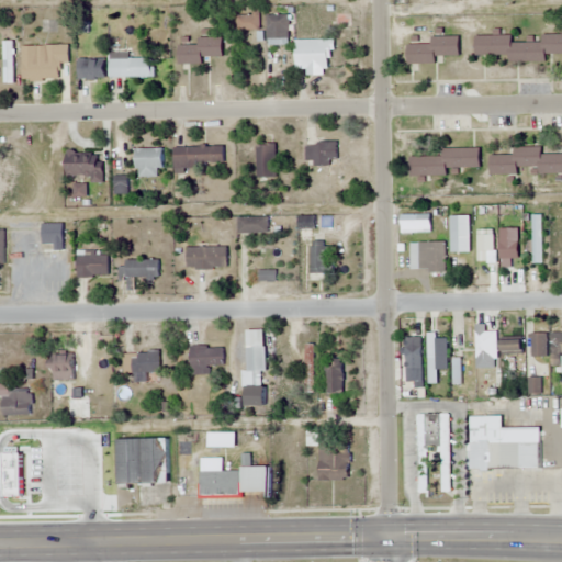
[(260,31),(260,13),(237,13),(237,31),(260,31)]
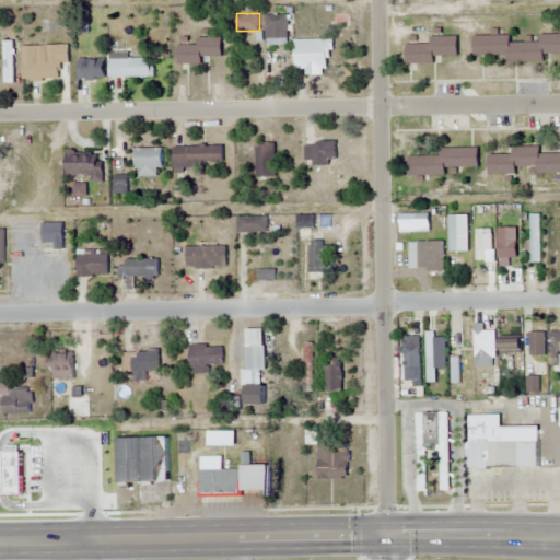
[(266,41),(288,41),(288,15),(266,15),(266,41)]
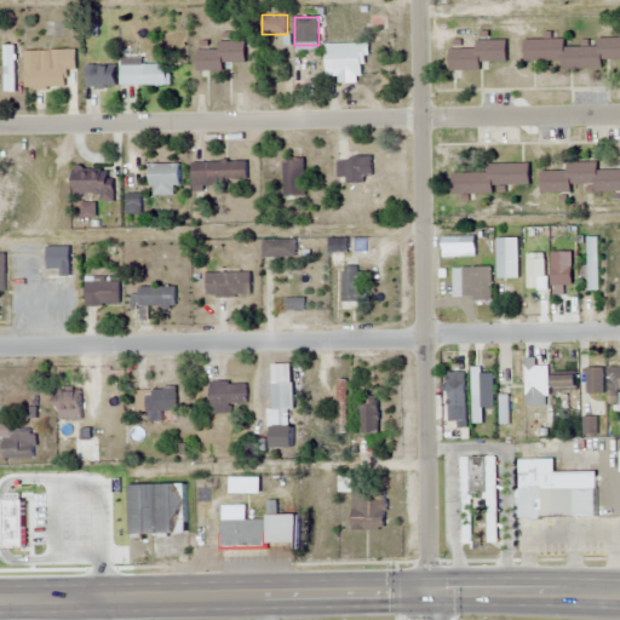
[(619,61),(619,38),(600,39),(600,47),(563,47),(563,40),(526,40),(526,65),(602,65),(602,62),(619,61)]
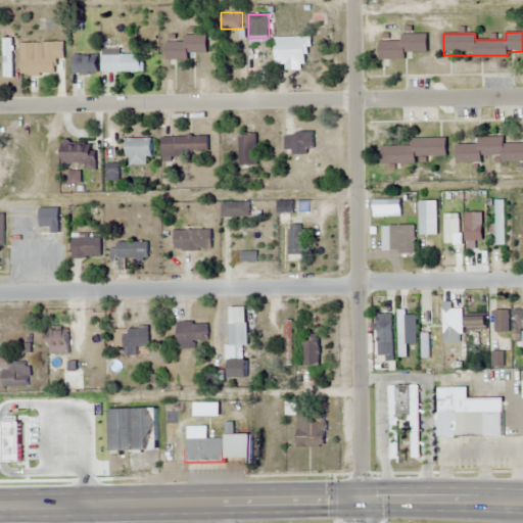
[(405,60),(405,52),(426,52),(426,35),(402,35),(402,42),(380,42),(380,60),(405,60)]
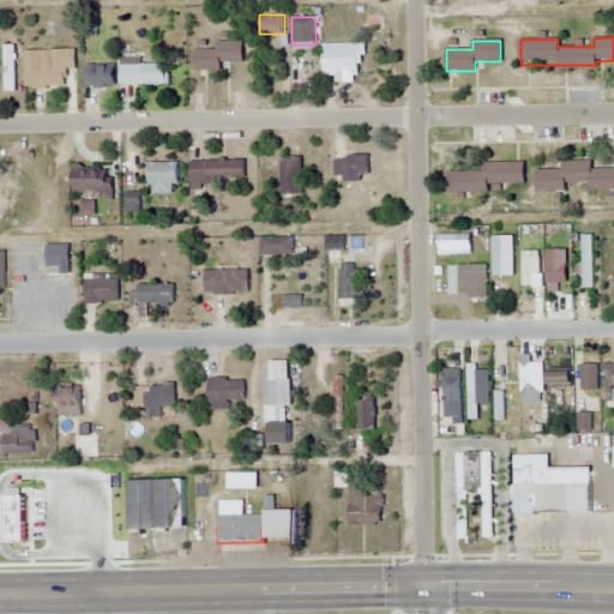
[(241,42),(217,42),(217,49),(198,49),(198,71),(220,71),(220,62),(241,62),(241,42)]
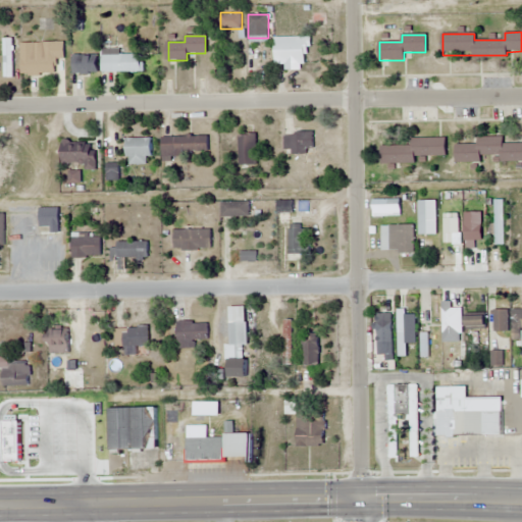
[(308,37),(273,37),(273,66),(308,66),(308,37)]
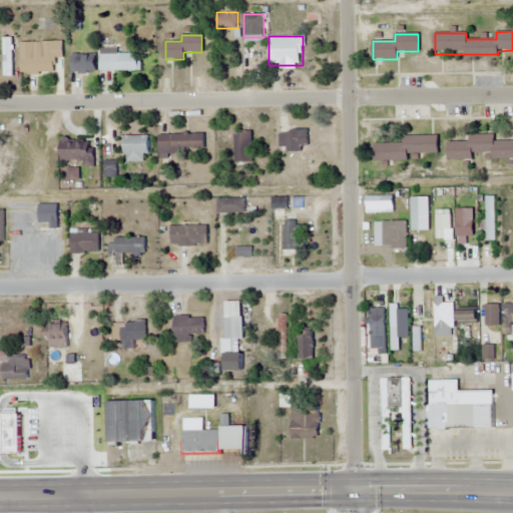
[(60,42),(20,42),(20,73),(60,73),(60,42)]
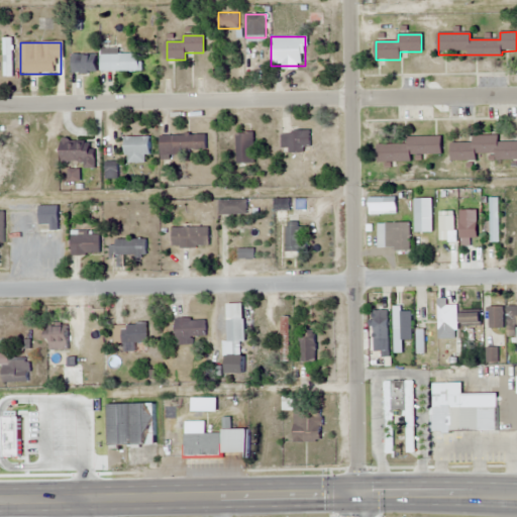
[(101,72),(142,72),(142,54),(119,54),(119,48),(101,48),(101,72)]
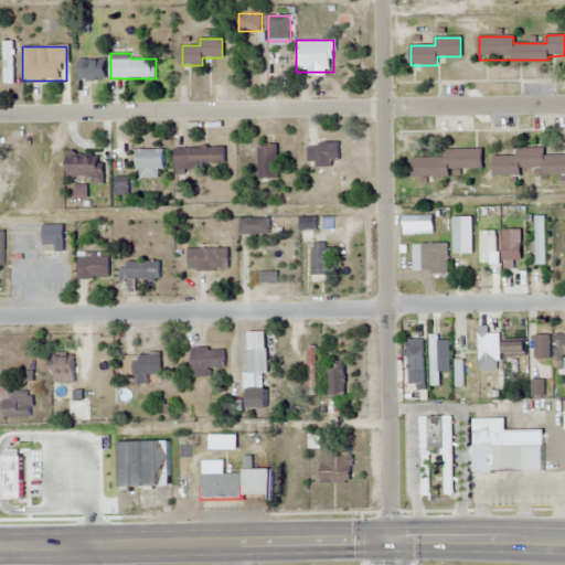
[(105,80),(105,61),(77,61),(77,80),(105,80)]
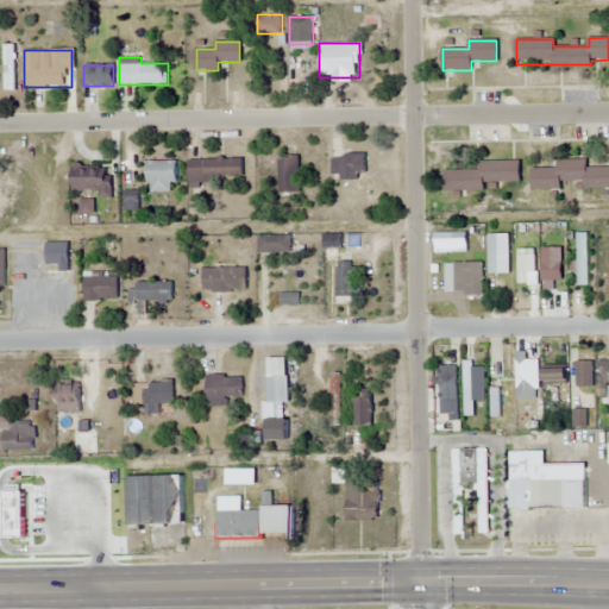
[(365,154),(331,154),(331,177),(365,177),(365,154)]
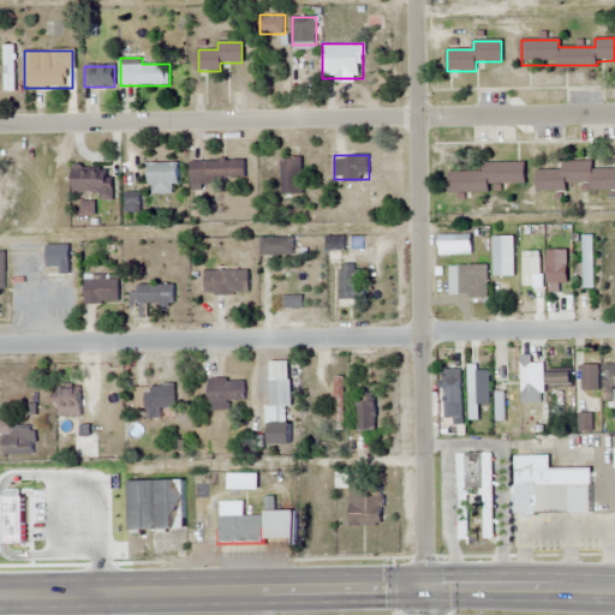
[(303,195),(303,157),(281,157),(281,195),(303,195)]
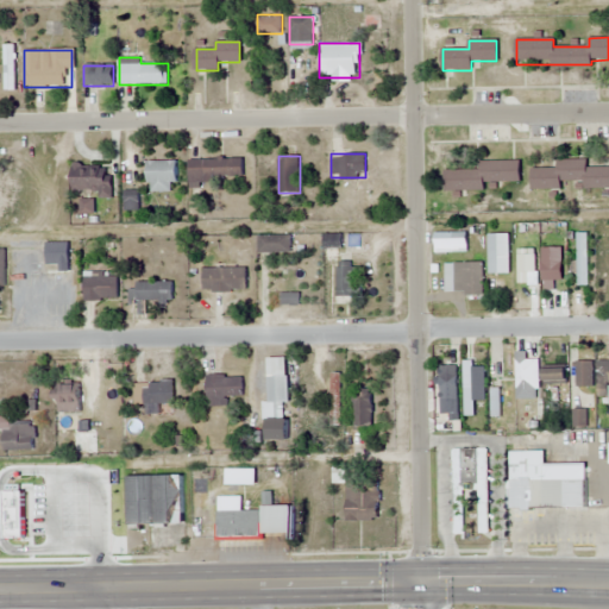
[(214,183),(214,179),(242,179),(242,159),(189,159),(189,183),(214,183)]
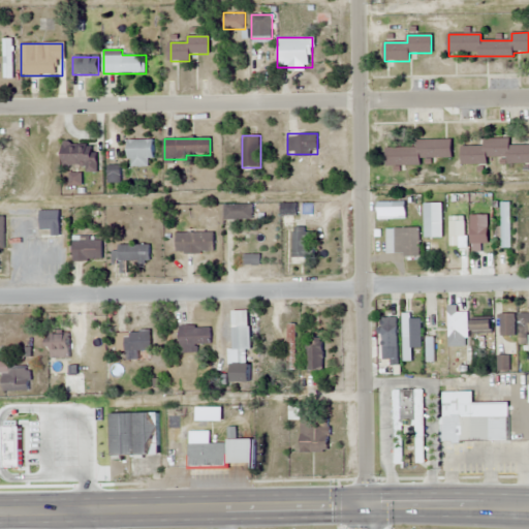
[(462,146),(462,164),(486,164),(486,157),(507,157),(507,163),(528,163),(528,145),(508,146),(508,138),(485,138),(485,146),(462,146)]
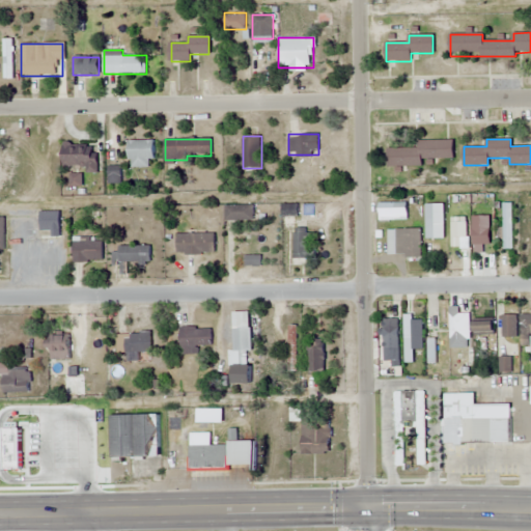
[(129,140),(129,168),(149,168),(149,160),(154,160),(154,140),(129,140)]
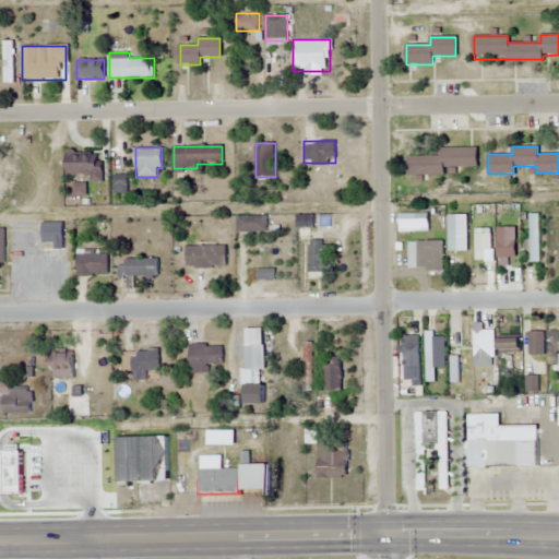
[(442,156),(408,156),(408,175),(443,175),(443,167),(476,167),(477,147),(442,147),(442,156)]
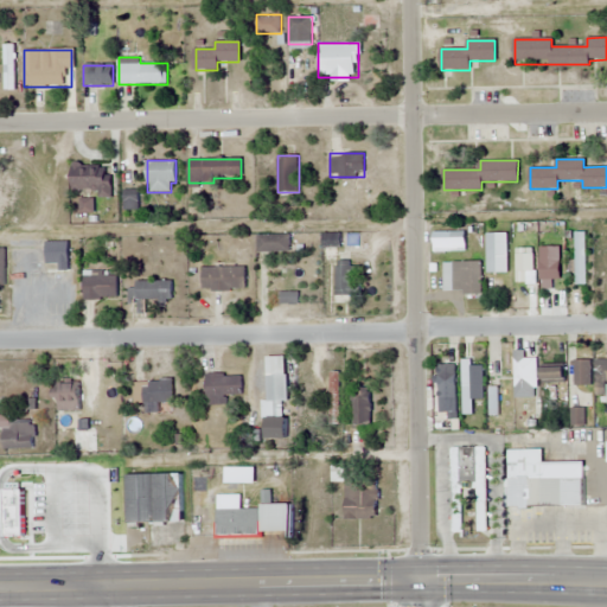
[(97,197),(110,197),(110,165),(71,165),(71,190),(97,190),(97,197)]
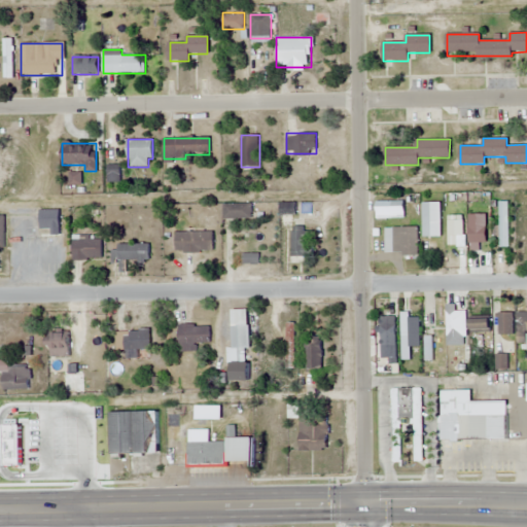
[(499,246),(508,246),(508,202),(499,202),(499,246)]
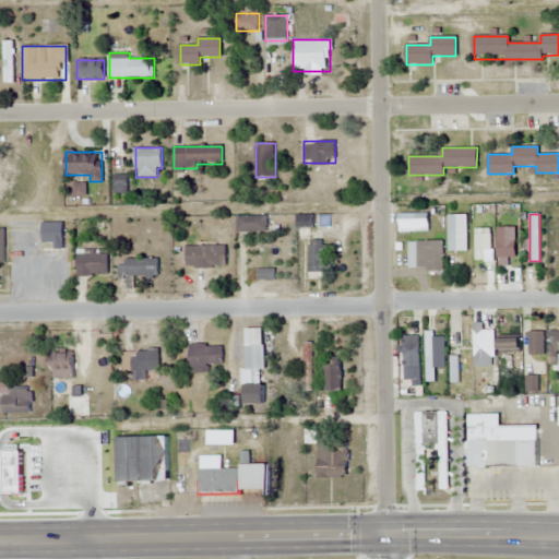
[(558,227),(558,214),(548,215),(548,227),(558,227)]
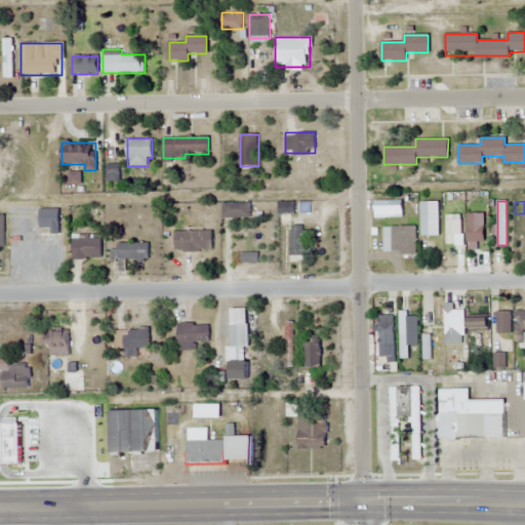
[(279,213),(293,213),(293,202),(279,202),(279,213)]
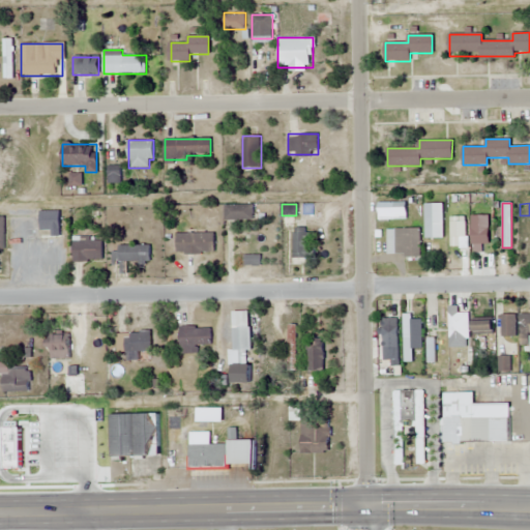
[(378,219),(394,219),(394,204),(378,204),(378,219)]
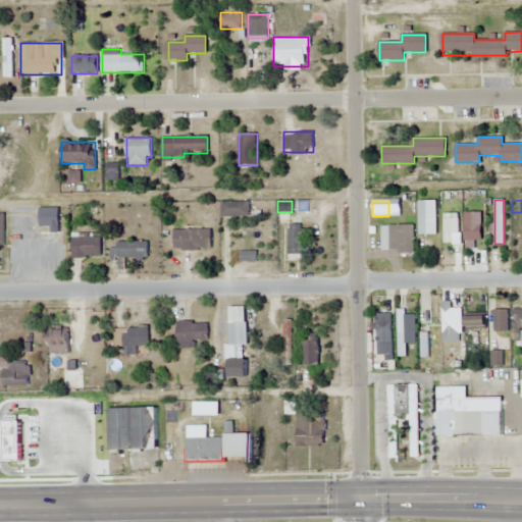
[(428,201),(428,233),(436,233),(436,201),(428,201)]
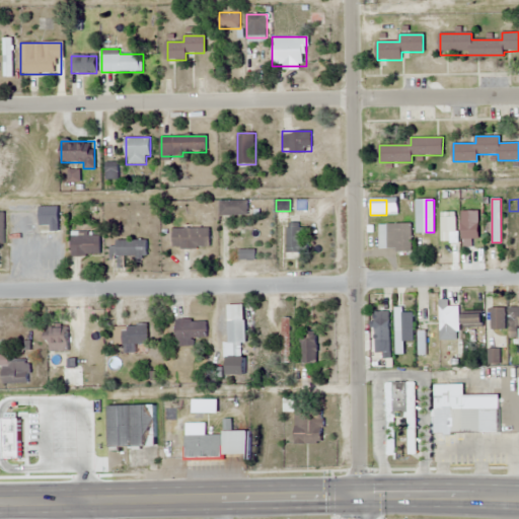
[(220,201),(220,216),(247,216),(247,201),(220,201)]
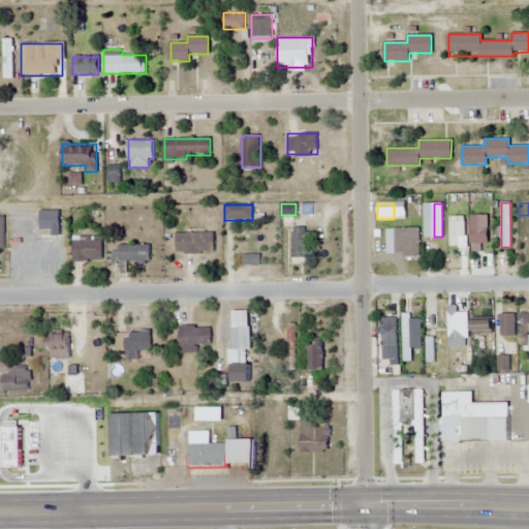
[(40,231),(60,231),(60,210),(40,210),(40,231)]
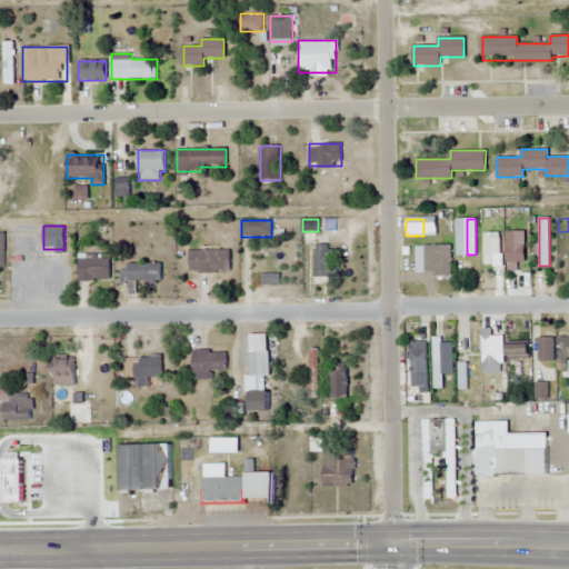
[(482,231),(482,268),(503,268),(503,255),(491,255),(491,231),(482,231)]
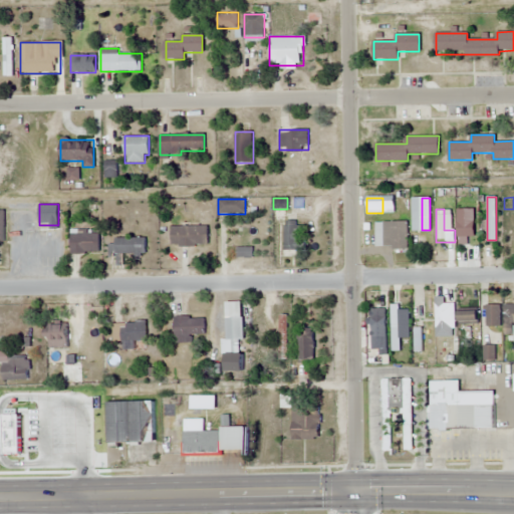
[(474,220),(458,220),(458,235),(474,235),(474,220)]
